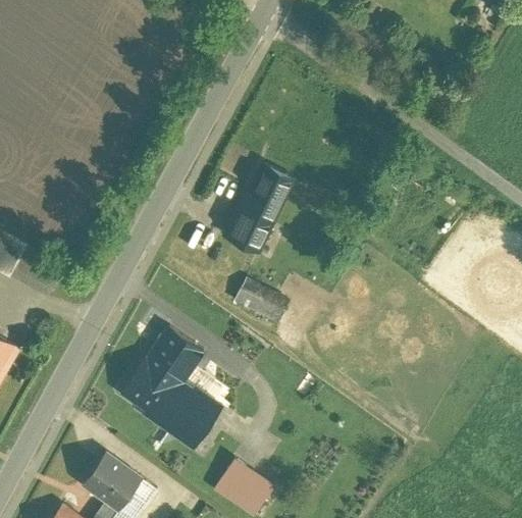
[(258,256),(295,179),(264,165),(228,238),(258,256)]
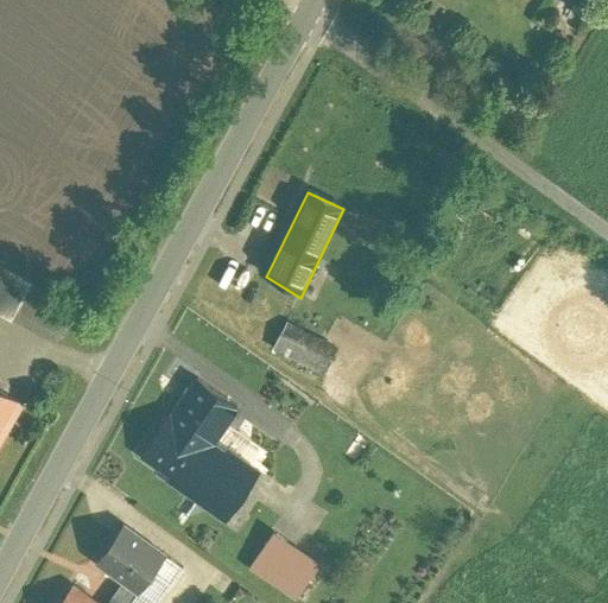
[(0,315),(11,321),(26,289),(0,274),(0,315)]
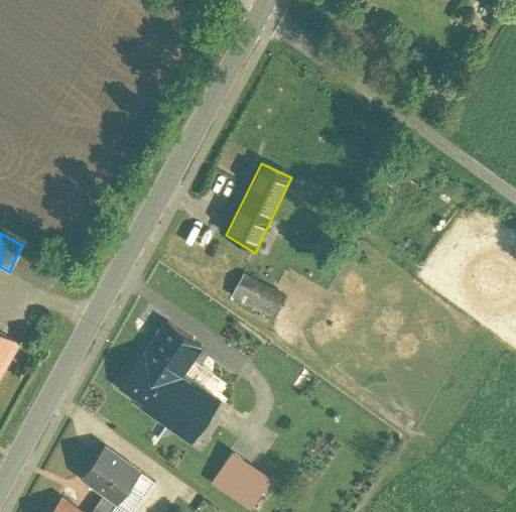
[(287,295),(244,274),(232,297),(275,320),(287,295)]
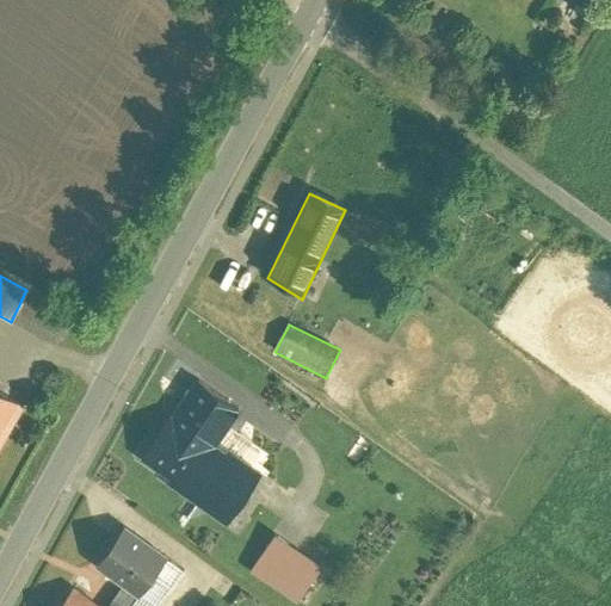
[(258,472),(217,446),(240,412),(192,378),(139,463),(170,484),(168,487),(224,524),(258,472)]
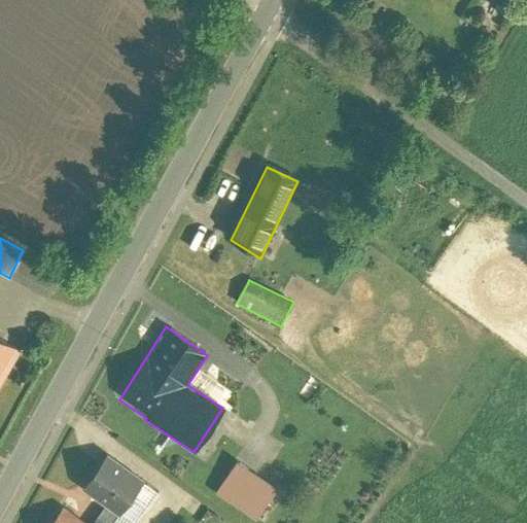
[(0,383),(20,350),(0,338),(0,383)]
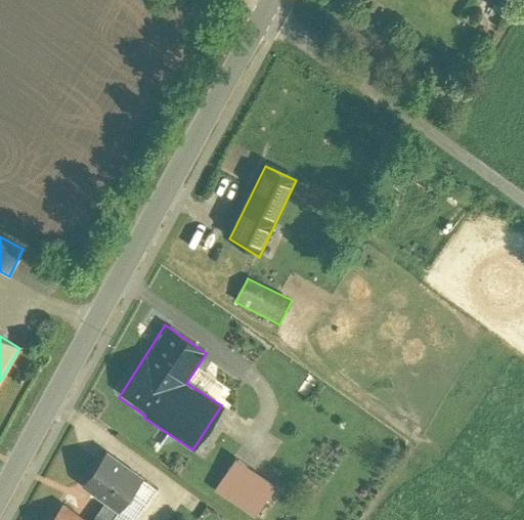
[(135,519),(157,490),(103,453),(81,487),(103,505),(92,519),(80,519),(62,507),(53,519),(135,519)]
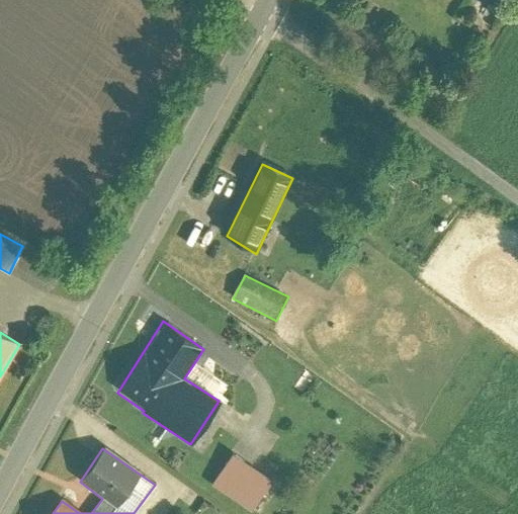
[(275,484),(233,454),(212,485),(255,513),(275,484)]
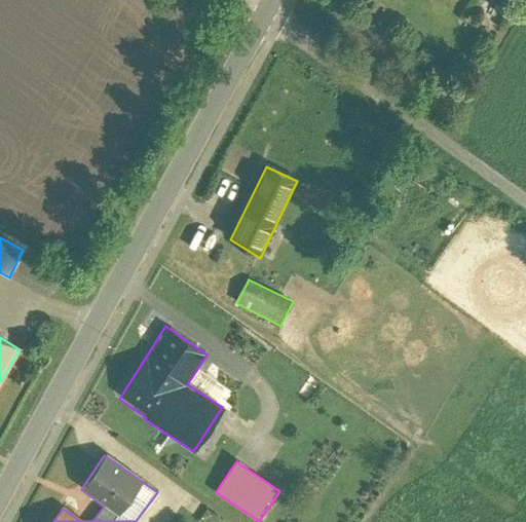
All buildings are outlined.
